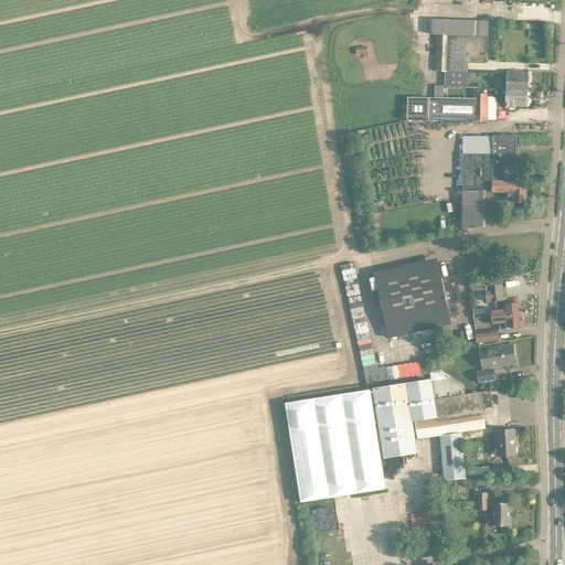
[(434,33),(433,70),(436,71),(444,71),(443,85),(464,86),(465,86),(466,72),(466,62),(484,63),(486,35),(441,34),(434,33)]
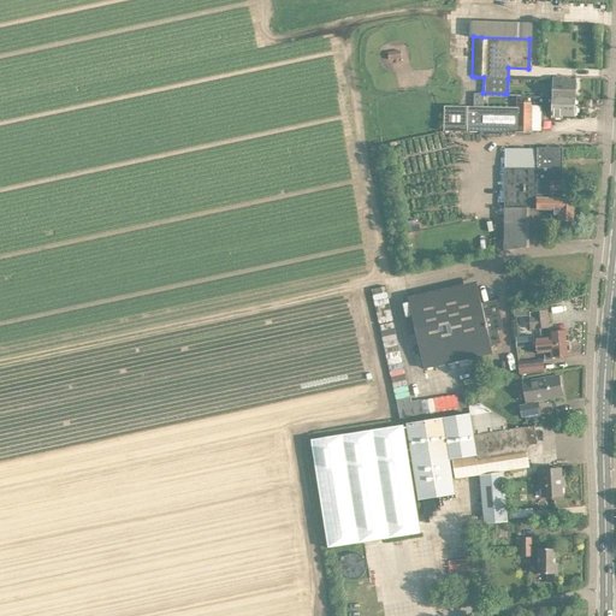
[(551,76),(550,96),(573,98),(574,88),(575,88),(576,82),(574,81),(574,78),(562,77),(551,76)]
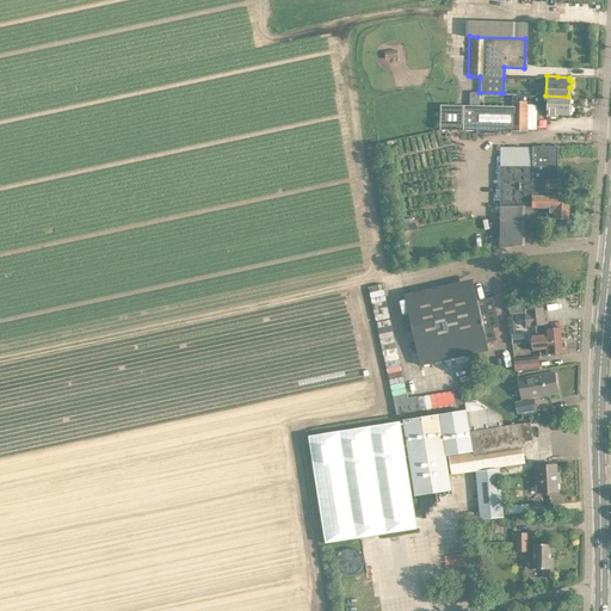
[(510,94),(510,100),(511,100),(510,130),(518,130),(525,130),(525,129),(535,129),(535,110),(545,110),(545,116),(556,117),(556,115),(568,115),(568,112),(571,112),(571,105),(568,105),(568,104),(568,97),(545,96),(519,94),(510,94)]
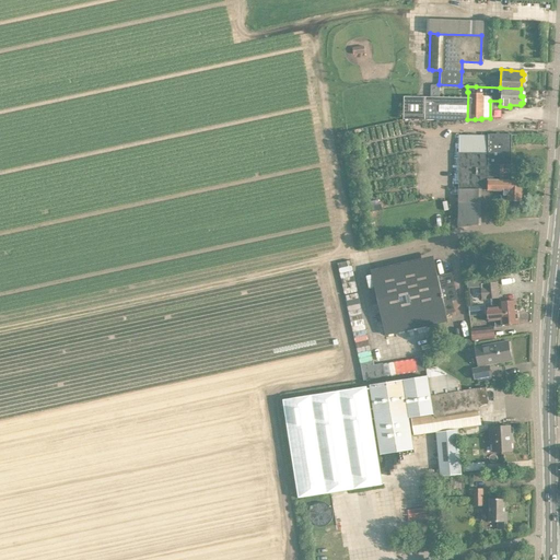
[(434,121),(447,121),(454,121),(454,118),(466,118),(467,96),(450,96),(447,96),(403,96),(401,118),(434,119),(434,121)]
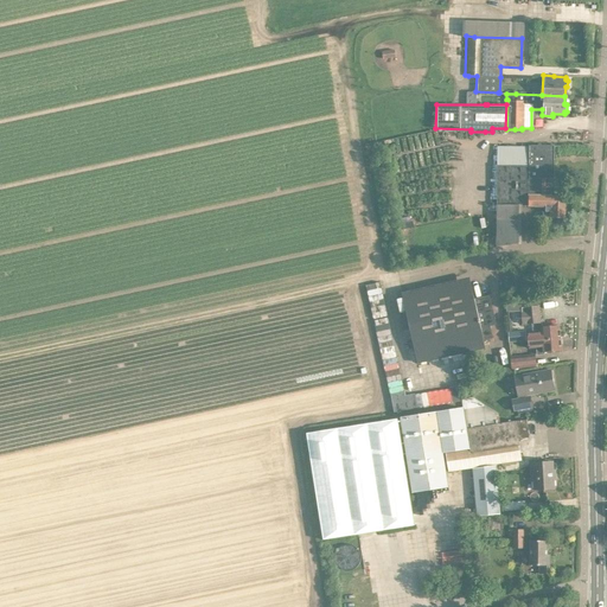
[(526,165),(496,165),(494,204),(494,246),(518,242),(518,205),(526,205),(528,193),(543,195),(543,185),(543,178),(553,178),(553,145),(528,145),(526,165)]
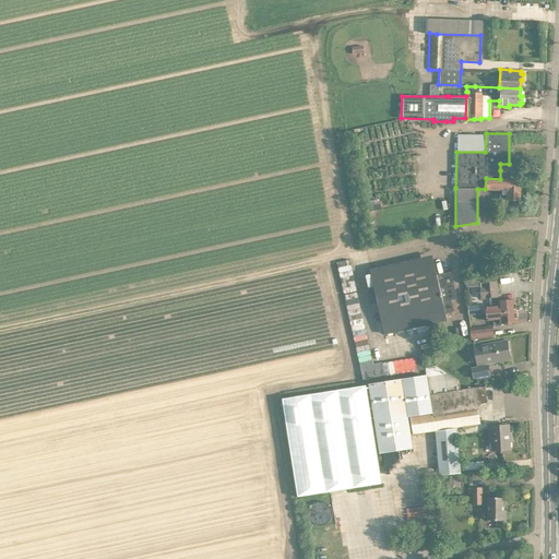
[(456,134),(456,152),(485,152),(486,133),(456,134)]
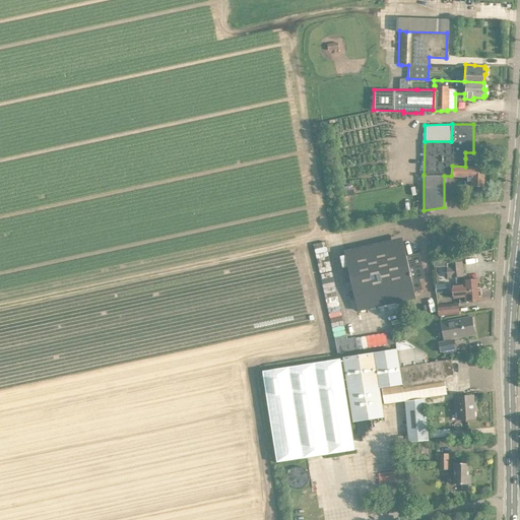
[(483,167),(465,167),(452,166),(451,176),(466,177),(466,180),(466,186),(470,186),(471,186),(471,194),(480,194),(480,186),(482,186),(483,167)]
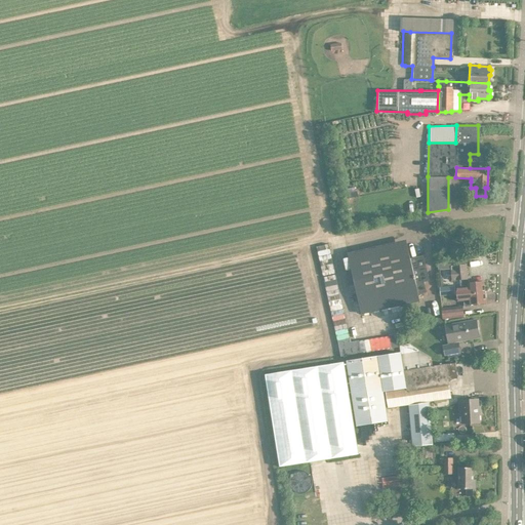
[(359,249),(347,252),(353,280),(360,314),(377,310),(378,313),(397,310),(396,306),(418,300),(417,293),(425,291),(422,281),(428,280),(421,254),(409,257),(405,239),(359,249)]
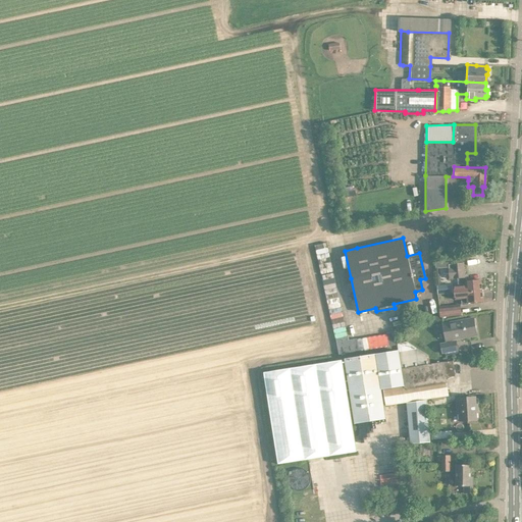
[(450,263),(446,264),(447,267),(447,277),(451,277),(451,278),(463,277),(462,262),(461,262),(461,256),(449,259),(450,263)]
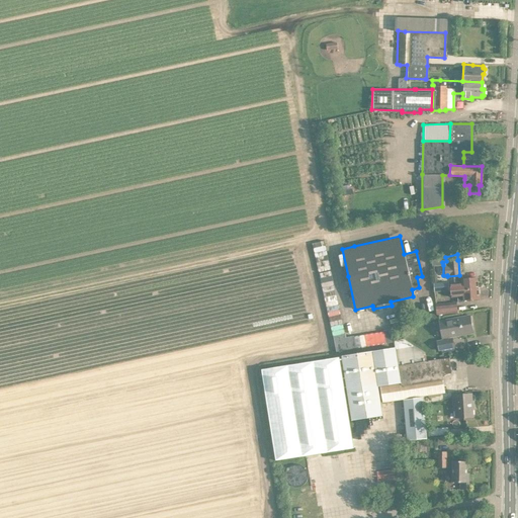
[(460,283),(448,284),(449,290),(461,289),(469,288),(477,287),(476,277),(468,278),(459,279),(460,283)]
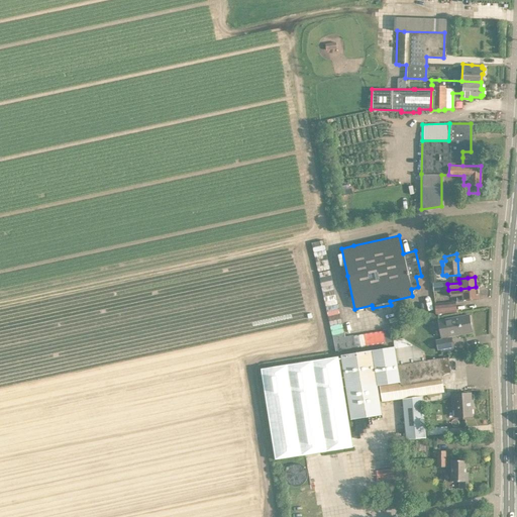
[(446,281),(432,282),(433,291),(447,289),(446,281)]
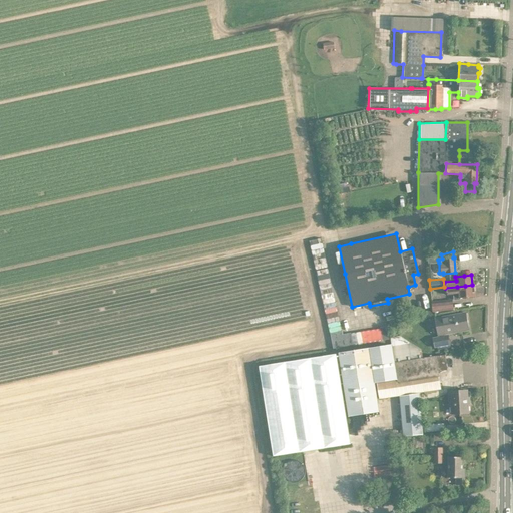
[(457,287),(445,288),(446,294),(452,294),(453,300),(458,299),(458,297),(466,297),(473,296),(472,285),(465,286),(457,287)]
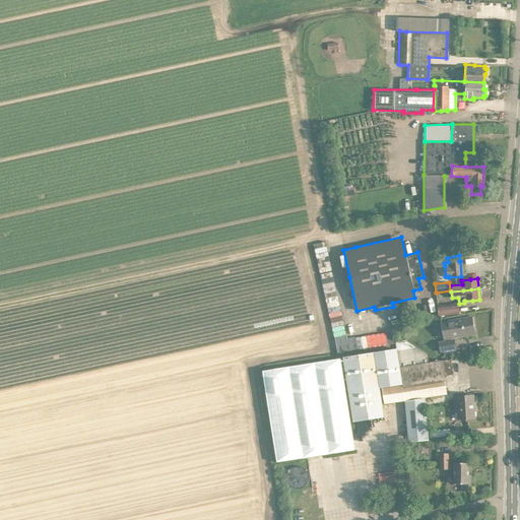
[(436,305),(437,315),(458,313),(457,303),(436,305)]
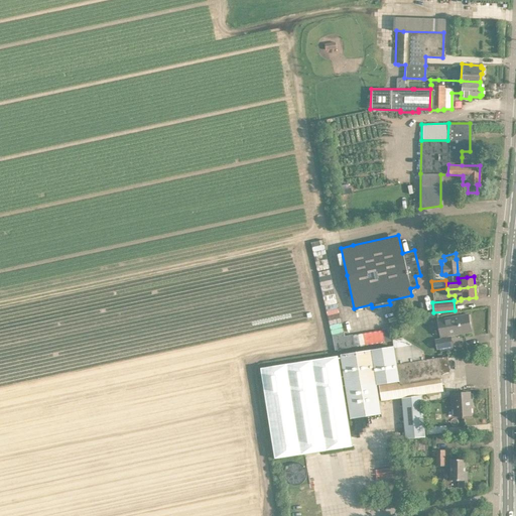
[(435,319),(439,338),(433,339),(435,348),(452,345),(449,335),(470,331),(467,314),(435,319)]
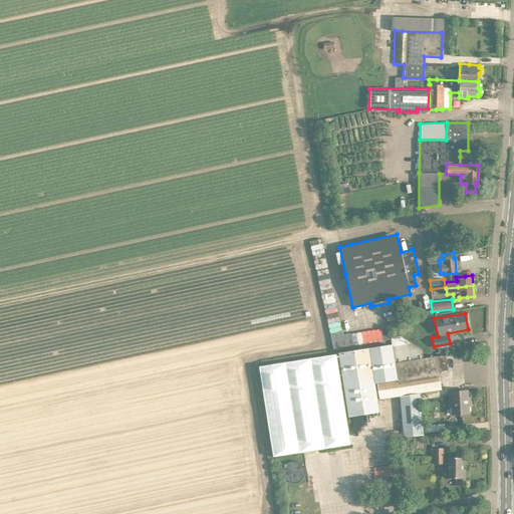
[(352,344),(349,333),(341,334),(341,330),(329,333),(332,348),(352,344)]
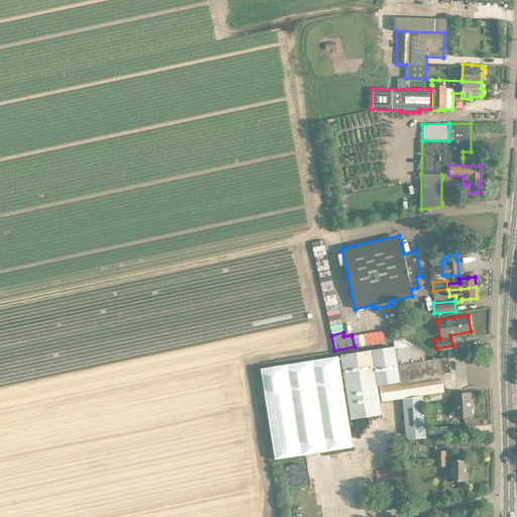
[(350,446),(341,386),(343,386),(349,419),(380,414),(376,385),(379,385),(381,401),(442,392),(440,375),(449,372),(447,356),(425,359),(423,352),(400,337),(392,339),(394,346),(339,355),(342,377),(339,378),(336,356),(260,369),(274,458),(350,446)]
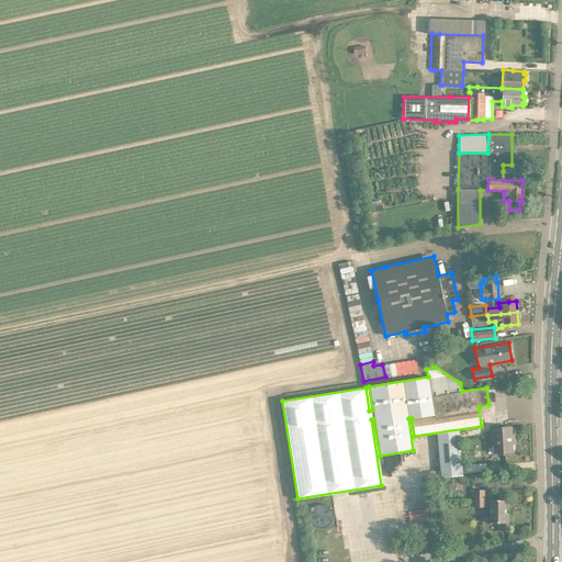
[(490,445),(492,445),(493,452),(512,451),(512,442),(513,442),(513,435),(510,435),(510,426),(489,428),(490,445)]
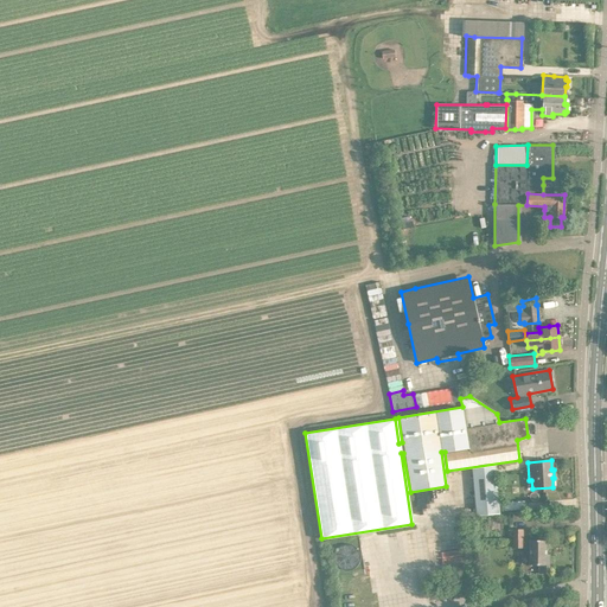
[(471,468),(475,496),(478,515),(500,511),(493,465),(471,468)]
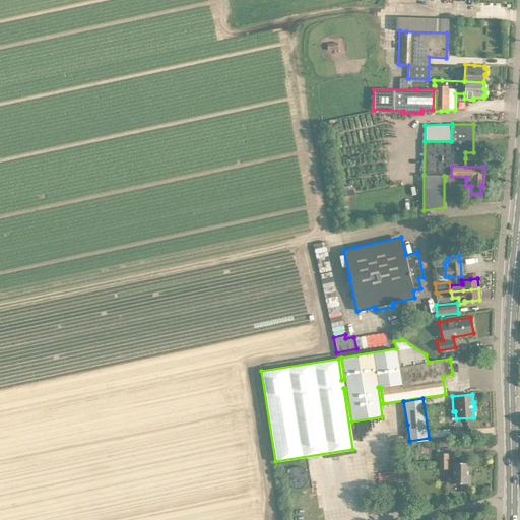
[(447,453),(438,453),(438,469),(452,469),(452,483),(461,483),(461,491),(469,491),(469,484),(468,484),(469,474),(467,474),(467,462),(452,462),(447,462),(447,453)]
